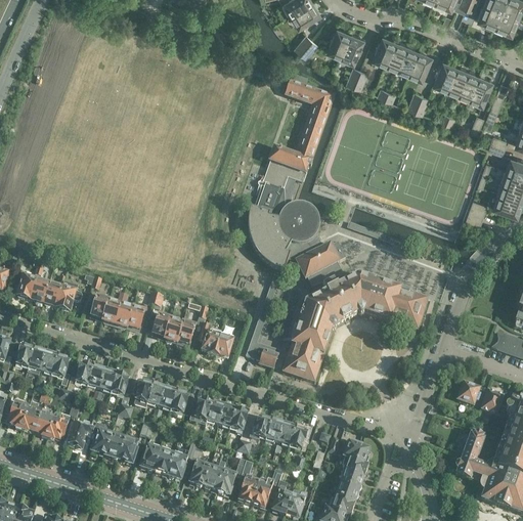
[(287,2),(293,12),(312,1),(311,0),(281,0),(284,4),(287,2)]
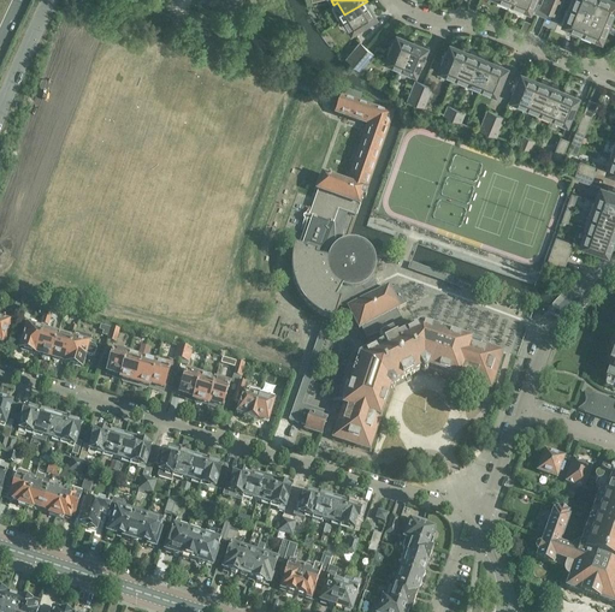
[(543,0),(540,6),(549,10),(553,0),(543,0)]
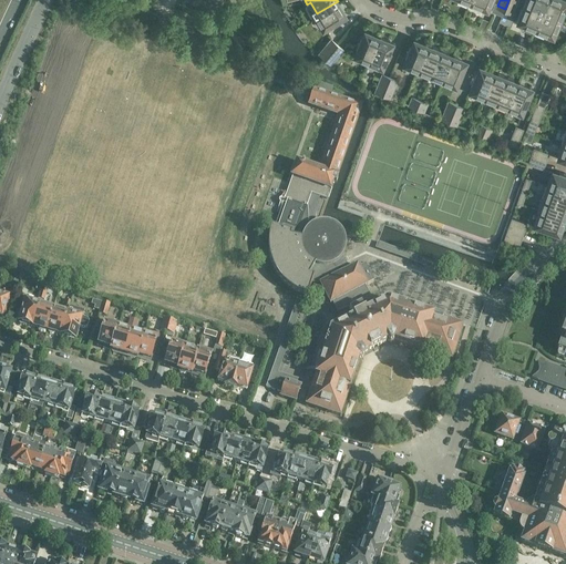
[(508,0),(505,9),(513,11),(518,0),(508,0)]
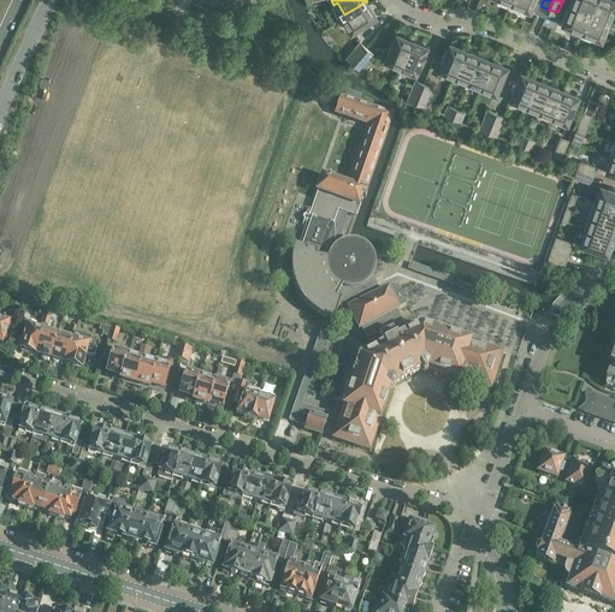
[(569,0),(569,1),(590,10),(593,0),(569,0)]
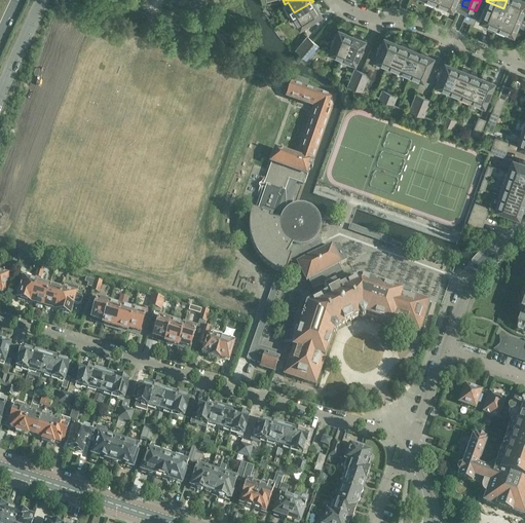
[(507,0),(503,8),(522,15),(524,9),(524,0),(507,0)]
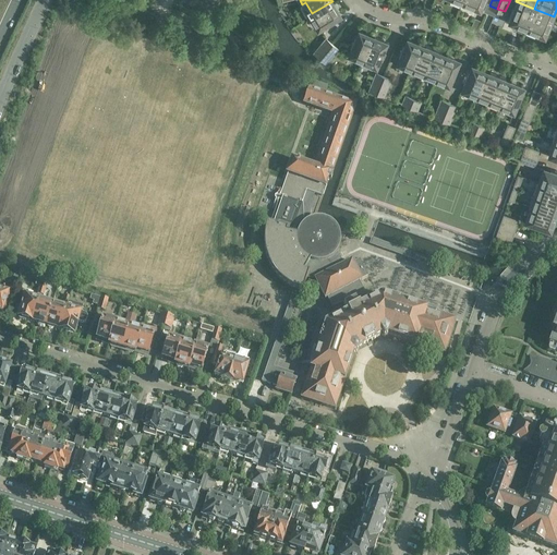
[(333,1),(312,13),(319,25),(324,22),(325,24),(337,17),(335,15),(339,12),(333,1)]
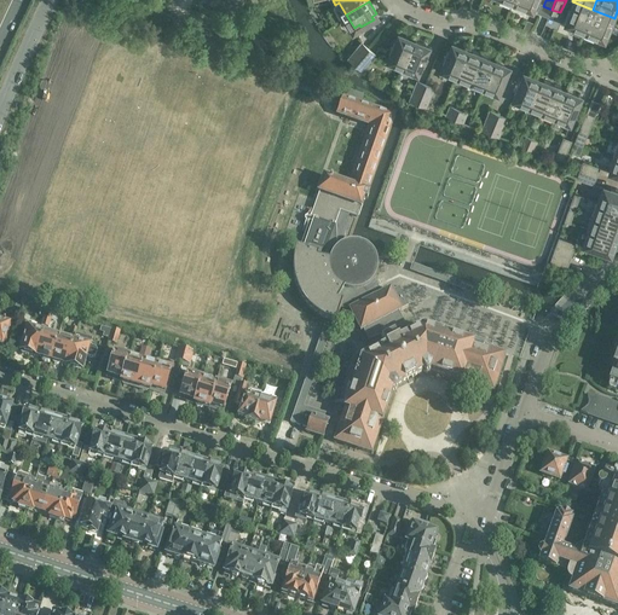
[(573,25),(584,30),(593,10),(572,1),(567,12),(569,13),(565,22),(573,25)]
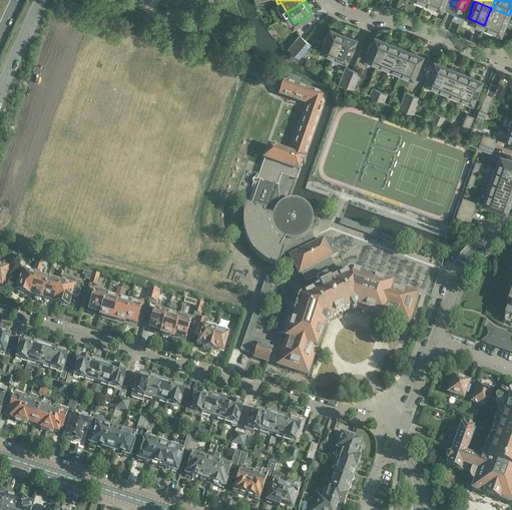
[(491,8),(484,25),(494,29),(501,32),(504,24),(505,25),(509,15),(491,8)]
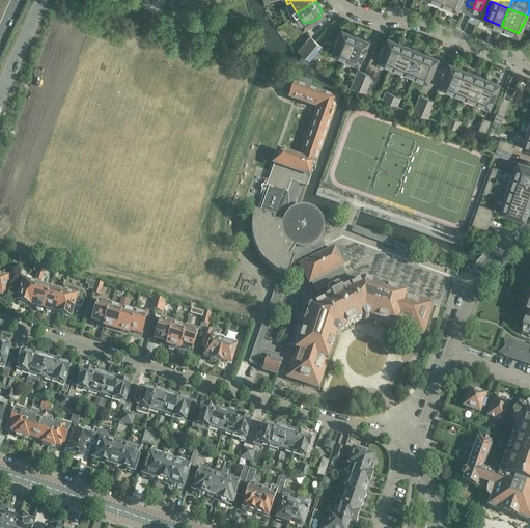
[(334,49),(346,54),(355,33),(342,28),(341,33),(338,32),(334,44),(336,45),(334,49)]
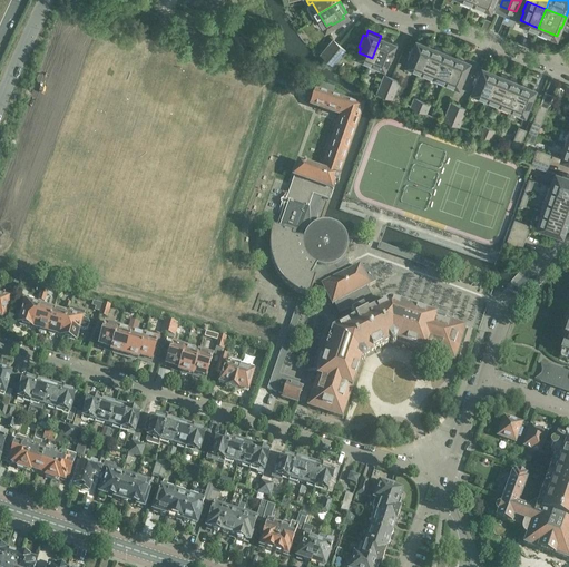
[(372,58),(370,62),(380,67),(382,62),(384,64),(386,59),(389,60),(394,47),(392,46),(393,41),(381,36),(372,58)]
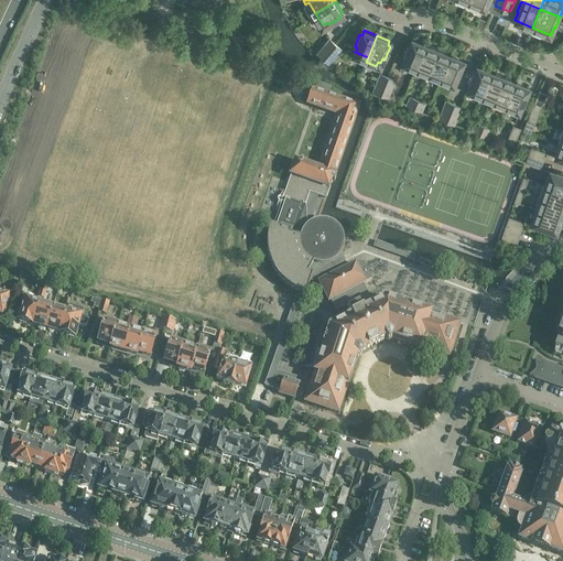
[(317,51),(324,56),(336,41),(331,36),(317,51)]
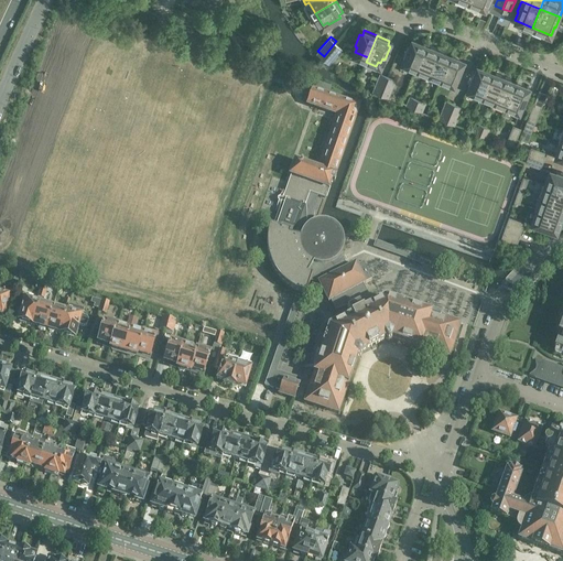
[(403,61),(417,66),(425,44),(413,39),(411,43),(409,42),(403,55),(405,56),(403,61)]
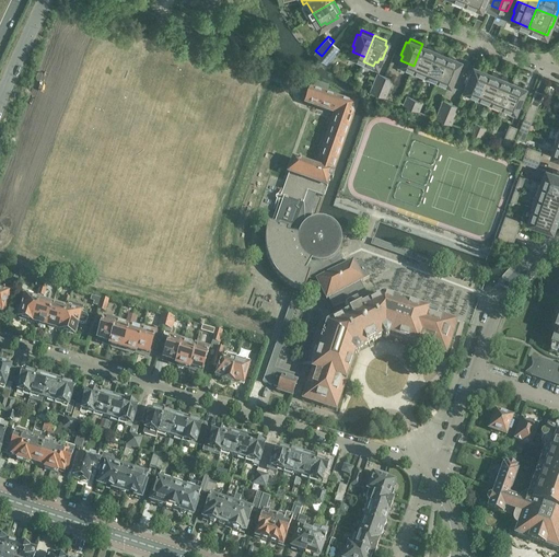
[(334,41),(322,56),(327,61),(340,46),(334,41)]
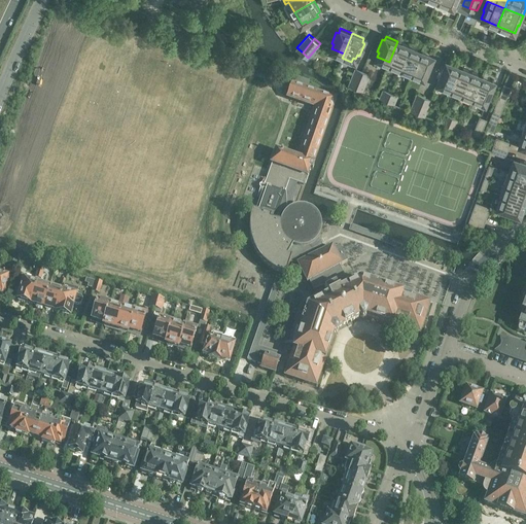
[(388,64),(399,69),(410,43),(402,40),(401,42),(397,41),(389,62),(388,64)]
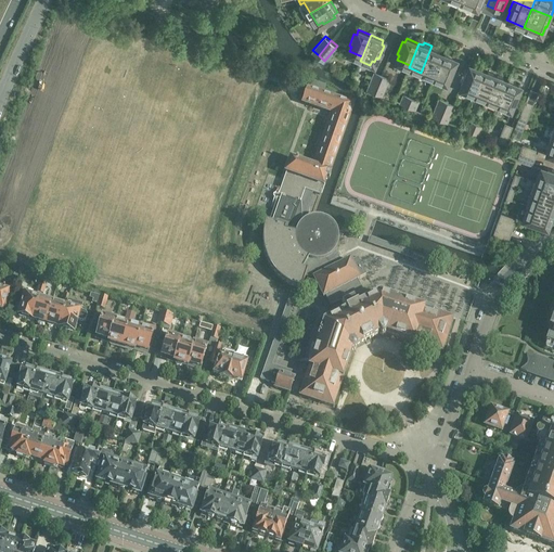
[(432,46),(421,73),(433,77),(434,75),(442,53),(439,51),(440,49),(432,46)]
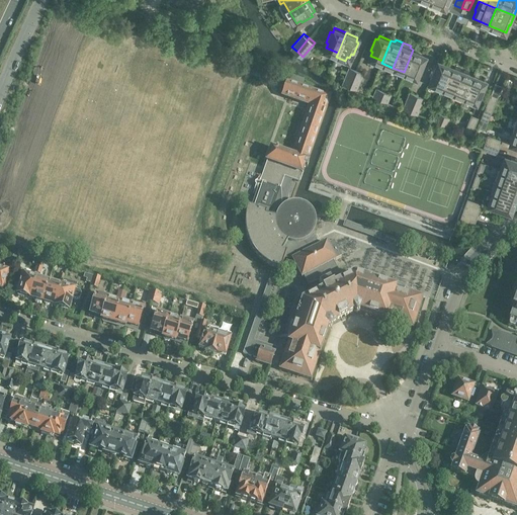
[(405,70),(417,75),(418,70),(421,71),(425,60),(423,59),(425,55),(413,50),(405,70)]
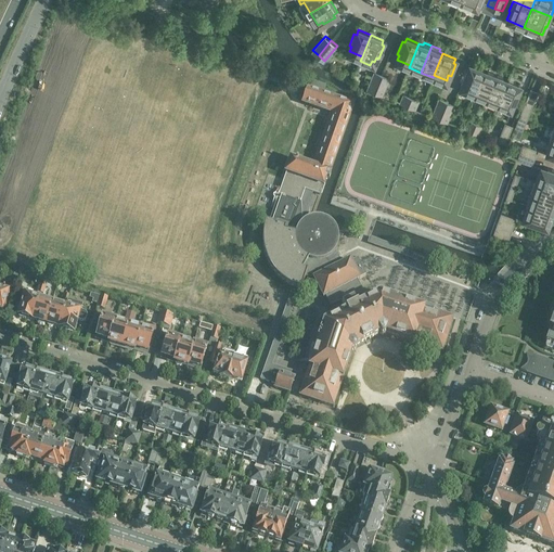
[(462,89),(473,93),(482,69),(471,64),(468,69),(466,68),(461,80),(463,81),(462,86),(463,87),(462,89)]
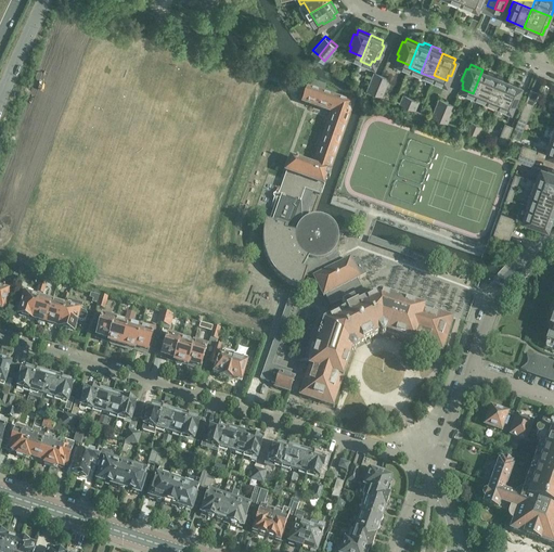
[(473,93),(485,99),(495,72),(488,68),(487,72),(482,69),(473,93)]
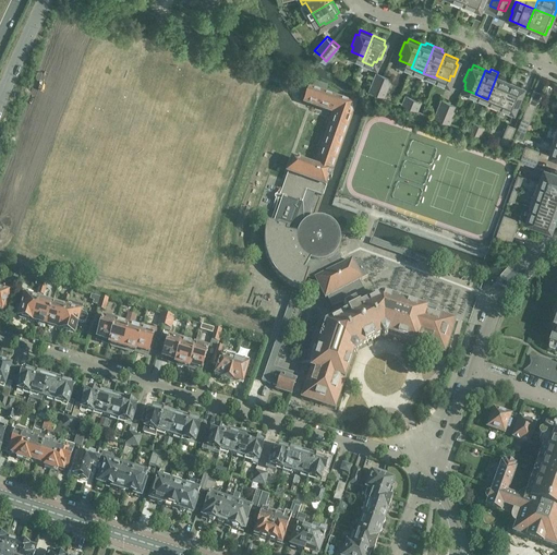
[(370,88),(377,91),(385,73),(377,70),(370,88)]
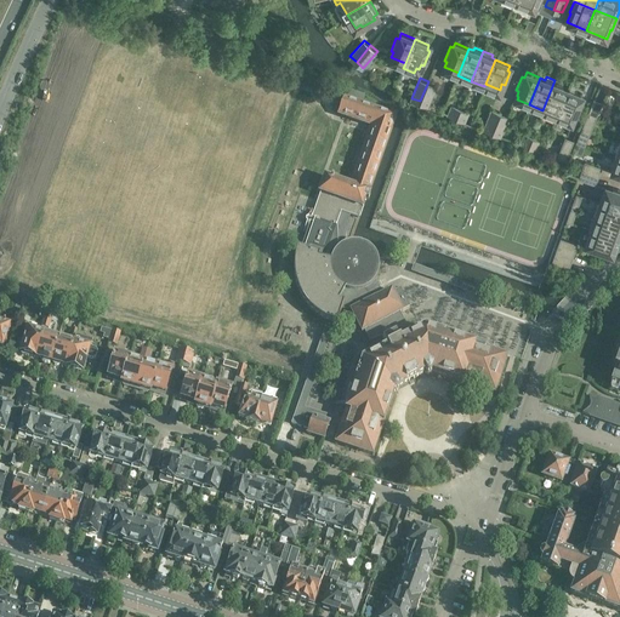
[(555,80),(542,110),(557,116),(557,113),(567,89),(563,87),(564,84),(555,80)]
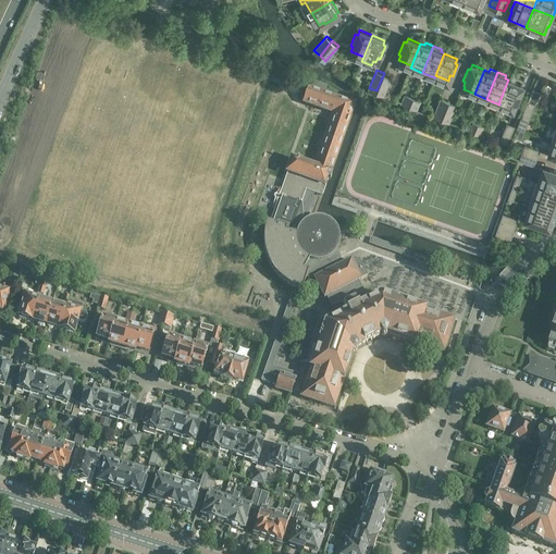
[(384,73),(377,90),(384,94),(392,76),(384,73)]
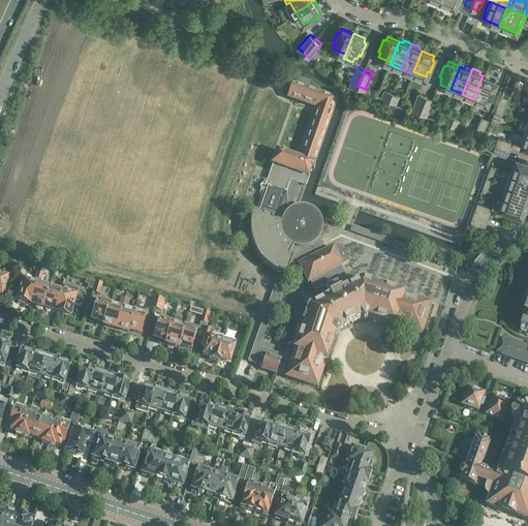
[(304,320),(285,374),(317,384),(335,332),(336,331),(337,331),(339,330),(339,329),(339,327),(362,315),(362,316),(363,316),(365,317),(367,316),(368,314),(422,332),(432,301),(378,283),(378,282),(362,276),(349,282),(340,265),(348,260),(341,244),(335,247),(334,245),(327,249),(320,237),(321,235),(321,233),(322,231),(322,229),(323,226),(323,224),(323,222),(322,220),(322,218),(321,217),(320,216),(320,215),(319,213),(318,211),(316,210),(315,209),(313,208),(311,207),(310,206),(309,206),(307,205),(305,205),(303,205),(301,205),(300,205),(297,206),(294,206),(293,207),(299,181),(305,183),(311,166),(312,166),(337,97),(307,86),(310,80),(298,75),(296,82),(292,81),(288,94),(318,104),(300,156),(277,148),(272,161),(276,162),(258,211),(254,210),(253,211),(253,214),(252,215),(252,217),(252,219),(251,221),(251,223),(251,225),(251,227),(251,229),(251,231),(252,233),(252,235),(252,237),(253,240),(254,243),(255,245),(256,247),(256,249),(257,250),(258,252),(259,253),(260,255),(261,256),(264,258),(266,261),(268,264),(271,266),(273,268),(276,270),(278,271),(280,272),(282,273),(286,274),(290,259),(300,263),(309,280),(311,279),(316,288),(324,284),(330,294),(323,297),(323,296),(308,304),(303,320),(304,320)]
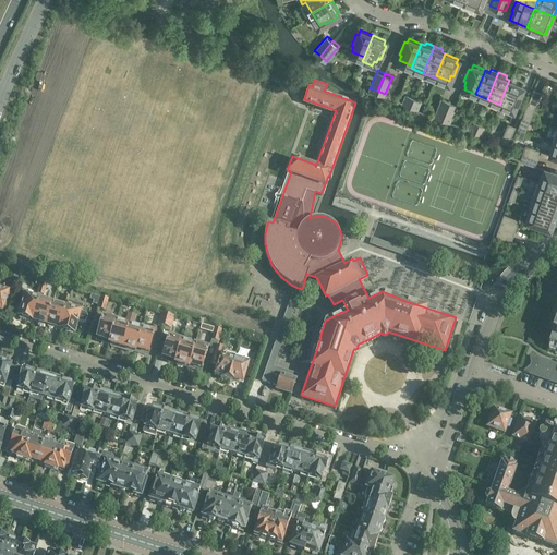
[(500,101),(513,107),(515,103),(518,104),(522,91),(520,89),(522,85),(509,80),(500,101)]
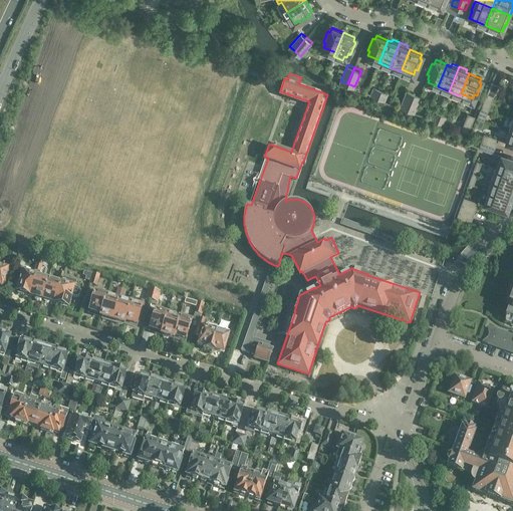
[(487,91),(494,94),(499,83),(492,80),(487,91)]
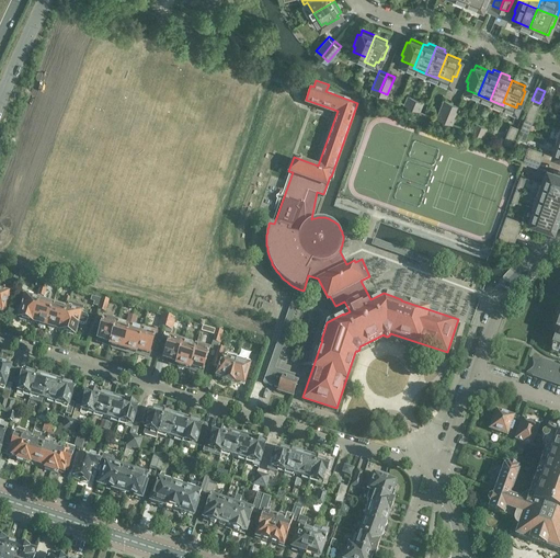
[(404,102),(412,105),(415,97),(409,93),(404,102)]
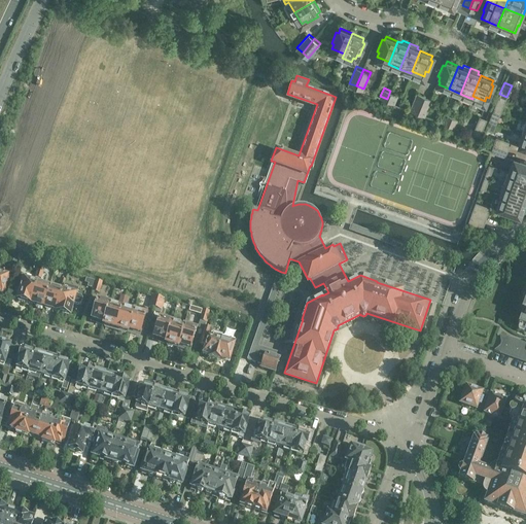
[(390,91),(387,99),(394,102),(397,93),(390,91)]
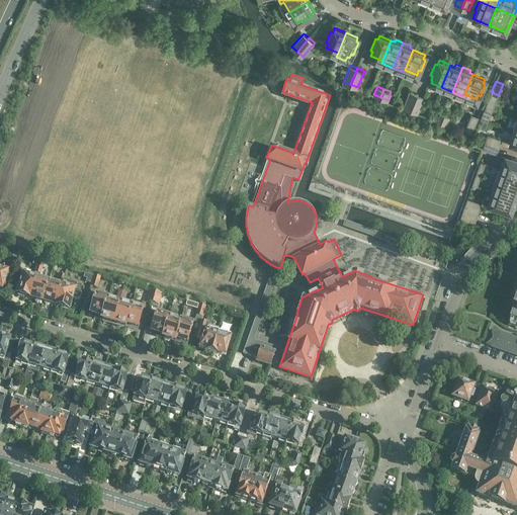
[(404,106),(410,109),(417,92),(410,90),(404,106)]
